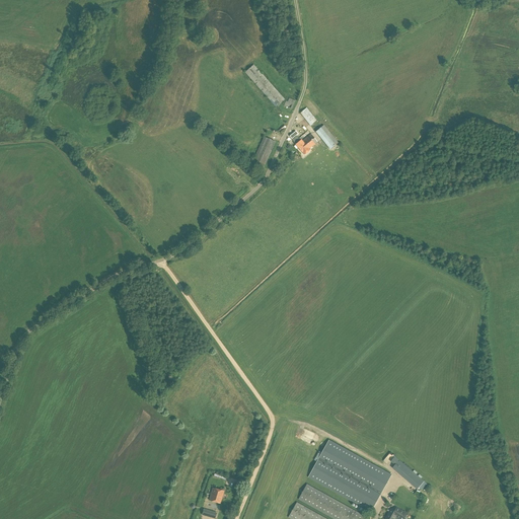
[(245,72),(276,107),(285,100),(253,65),(245,72)]
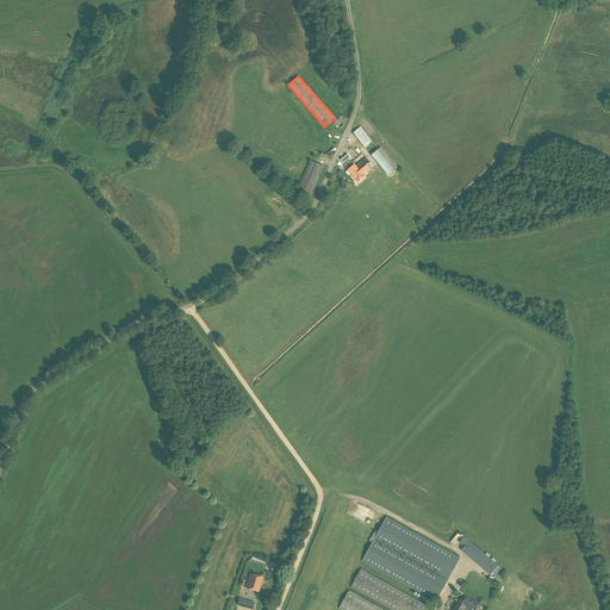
[(347,118),(340,116),(336,125),(342,129),(347,118)]
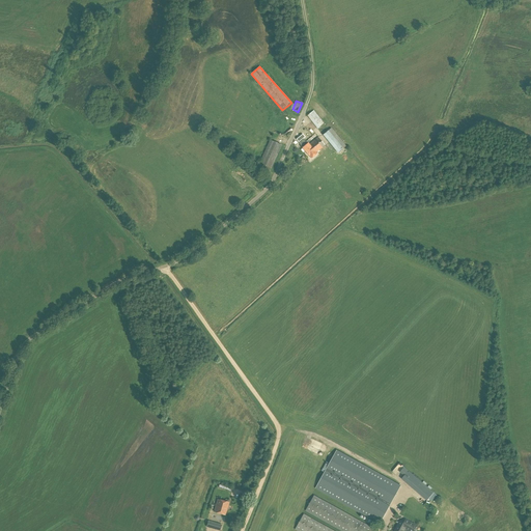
[(307,115),(317,129),(324,123),(313,111),(307,115)]
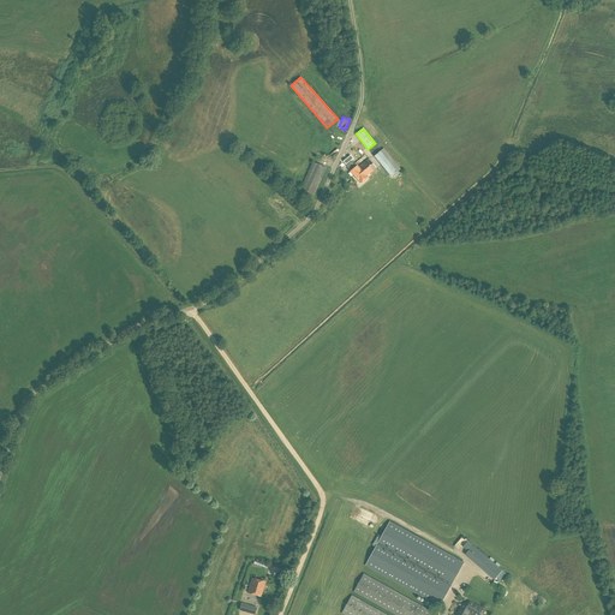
[(374,156),(390,177),(400,169),(383,149),(374,156)]
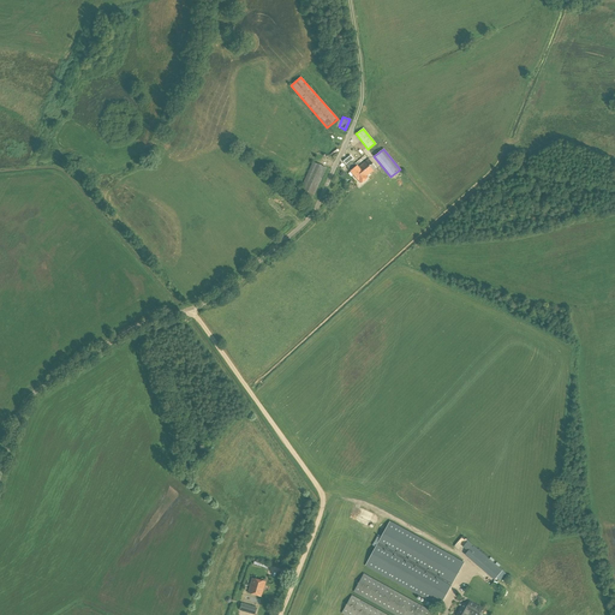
[(358,180),(360,184),(366,178),(365,177),(376,168),(369,159),(358,167),(357,167),(352,161),(346,166),(348,168),(358,180)]
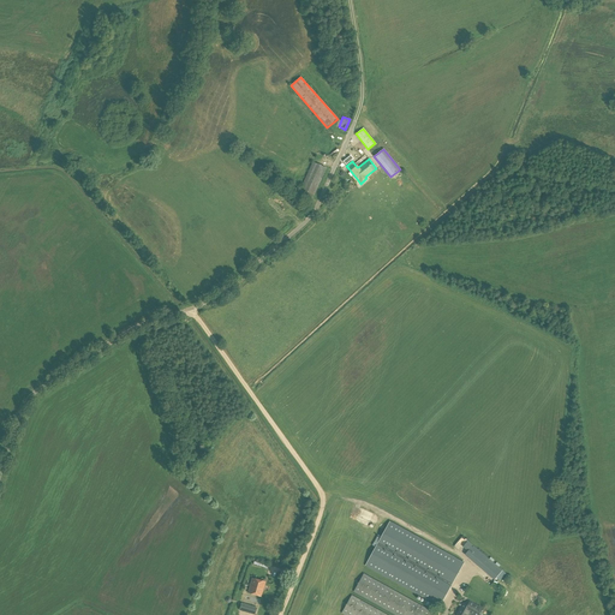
[(299,196),(310,201),(312,195),(314,196),(326,168),(312,162),(300,190),(302,190),(299,196)]
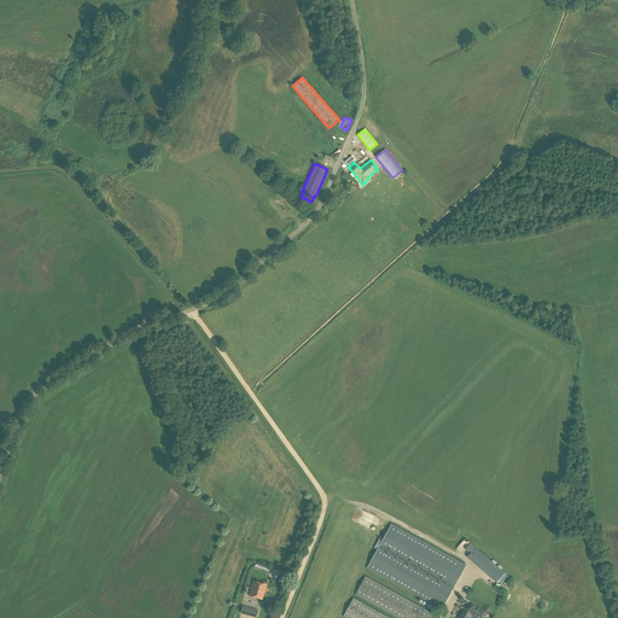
[(437,606),(441,599),(445,602),(462,573),(456,570),(461,563),(392,525),(368,569),(437,606)]
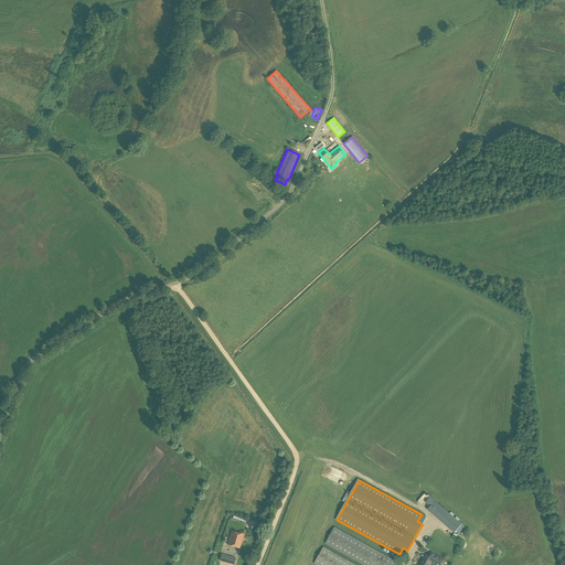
[(441,521),(448,513),(438,504),(429,497),(425,502),(429,507),(427,509),(430,512),(441,521)]
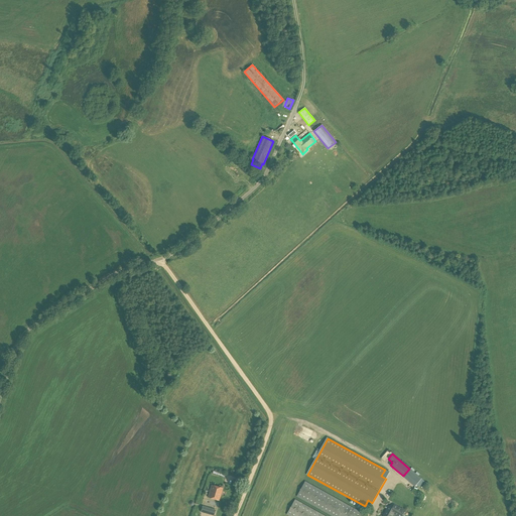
[(297,496),(333,515),(365,515),(366,515),(305,482),(297,496)]
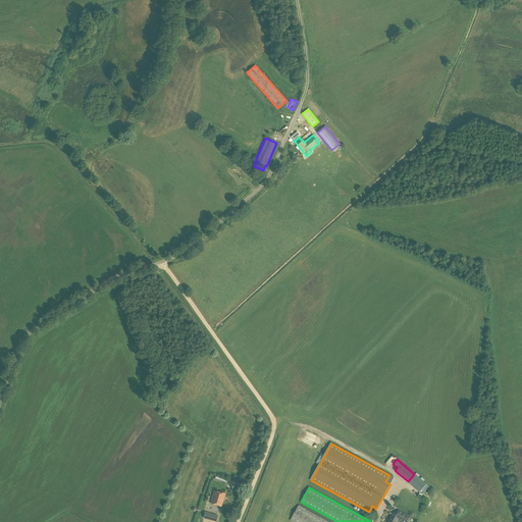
[(210,503),(221,507),(225,493),(214,490),(210,503)]
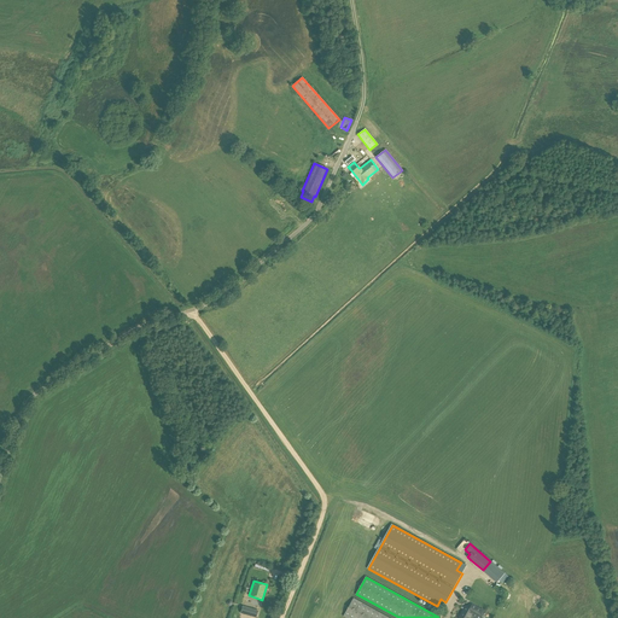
[(344,616),(347,617),(388,617),(354,599),(344,616)]
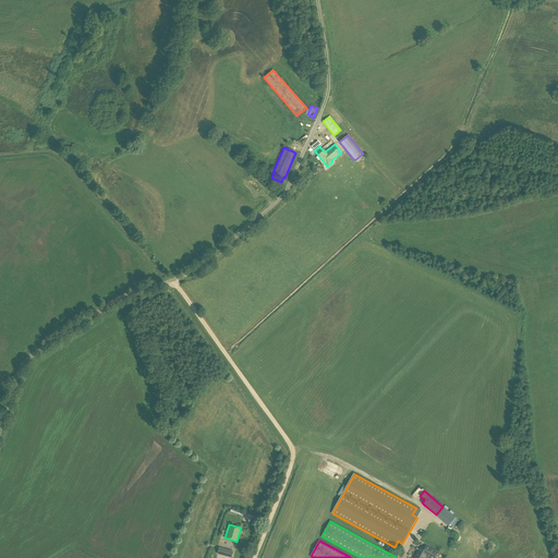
[(413,557),(424,557),(426,557),(428,557),(437,557),(438,557),(438,556),(439,553),(426,545),(420,547),(413,557)]
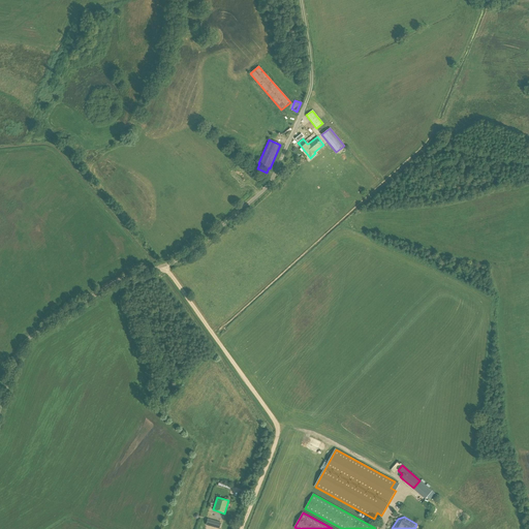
[(220,523),(208,519),(206,525),(219,528),(220,523)]
